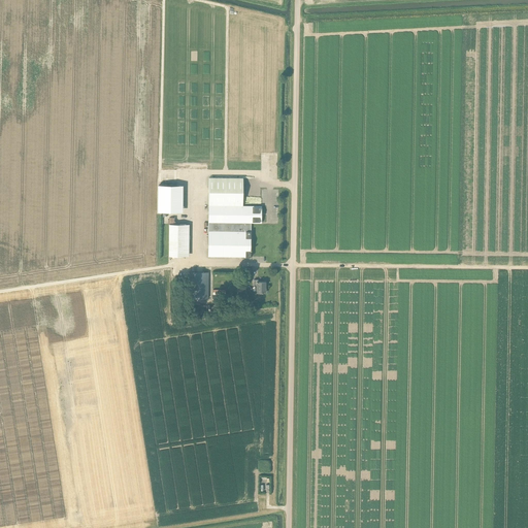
[(242,178),(208,177),(208,205),(242,205),(242,178)]
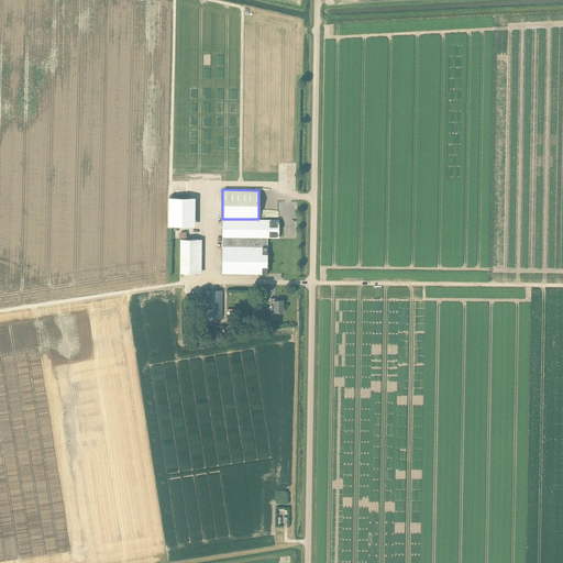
[(168,198),(168,225),(195,227),(195,198),(168,198)]
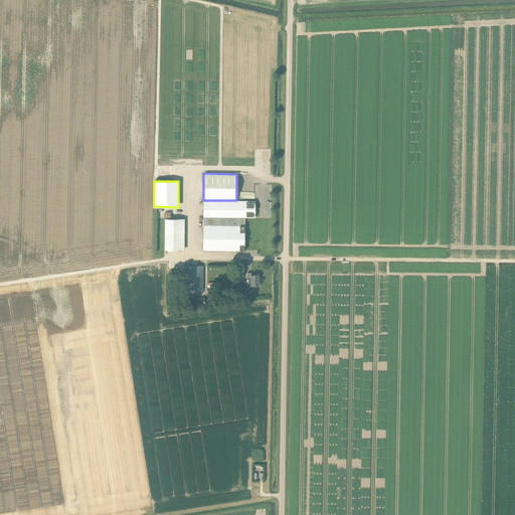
[(236,200),(203,200),(203,225),(244,225),(244,217),(254,217),(254,200),(236,200)]
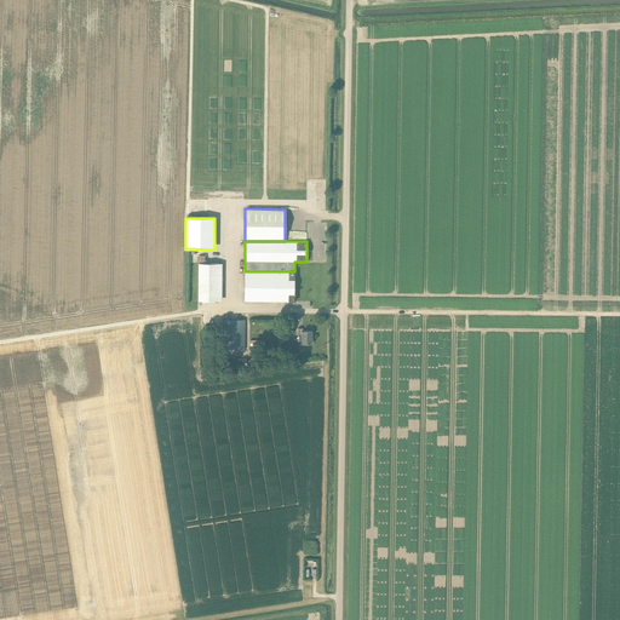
[(222,303),(222,264),(197,264),(197,303),(222,303)]
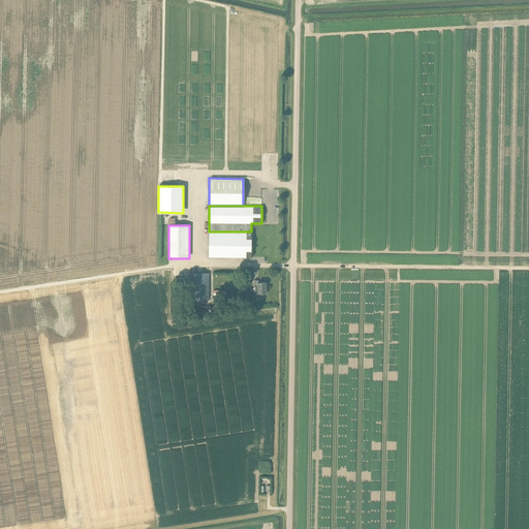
[(251,231),(209,231),(209,257),(251,257),(251,231)]
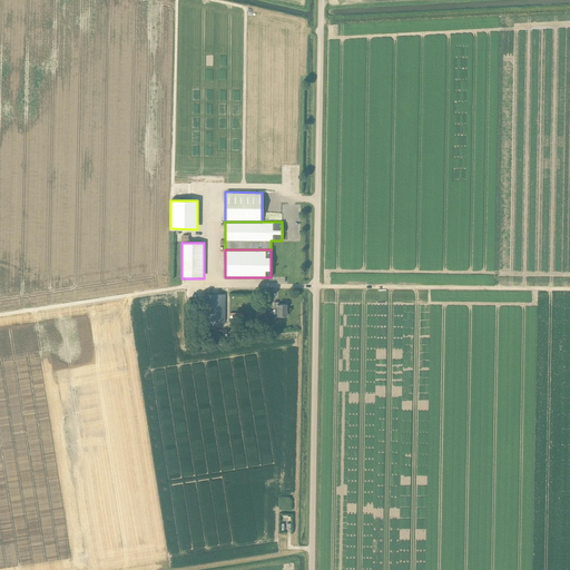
[(206,294),(204,294),(204,300),(204,304),(206,304),(206,322),(225,322),(225,316),(225,312),(225,294),(206,294)]
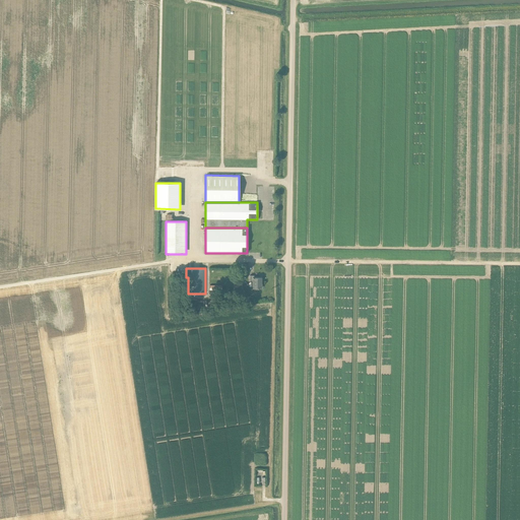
[(262,289),(262,278),(255,277),(255,276),(250,276),(250,282),(253,282),(253,288),(262,289)]
